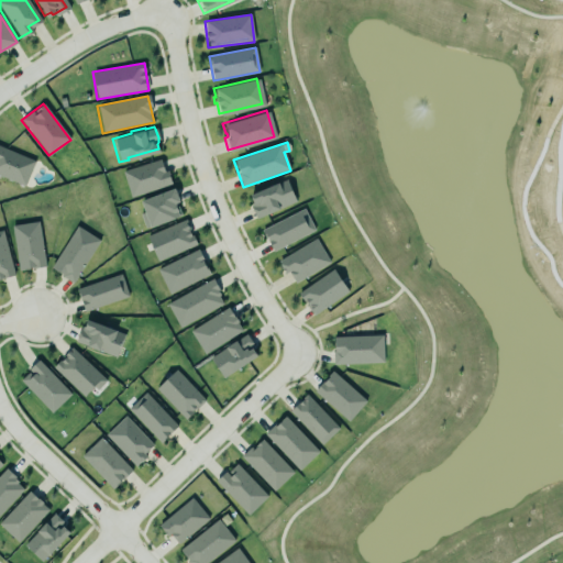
[(0,176),(24,186),(35,161),(0,146),(0,176)]
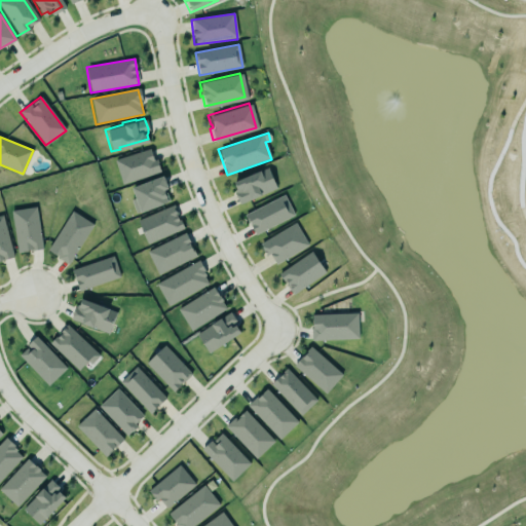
[(159,174),(152,149),(114,159),(121,184),(159,174)]
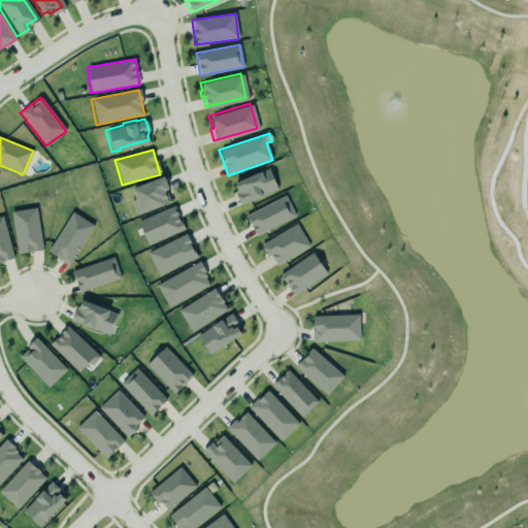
[(276,193),(270,170),(232,180),(239,203),(276,193)]
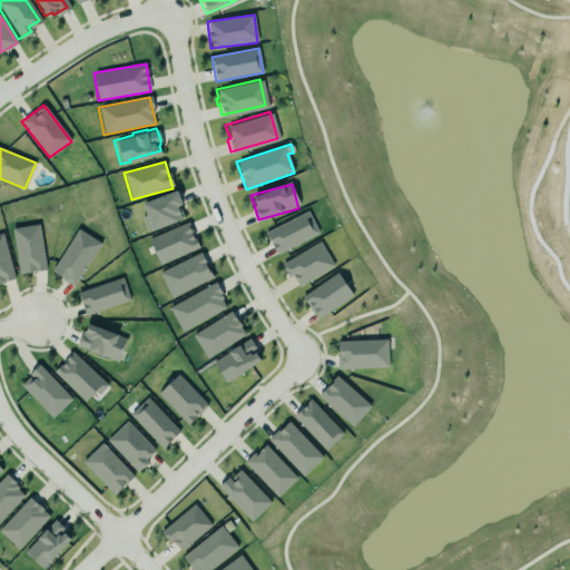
[(176,206),(182,205),(177,192),(141,204),(146,215),(141,217),(146,232),(182,220),(176,206)]
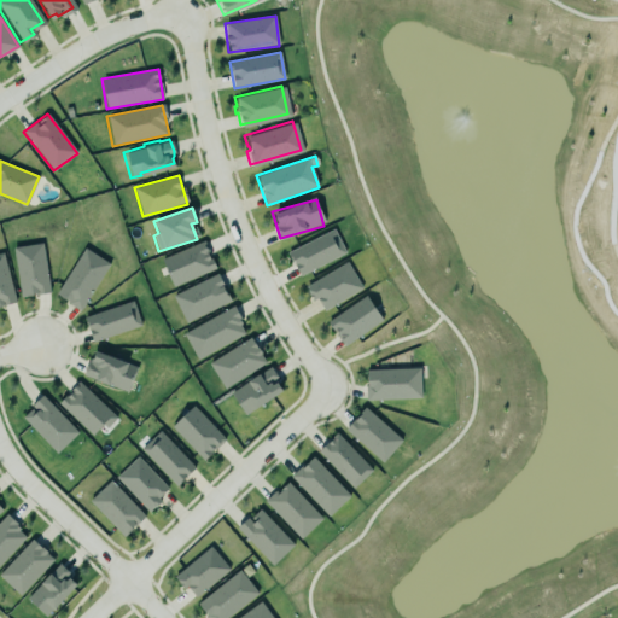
[(298,275),(345,254),(334,229),(287,251),(298,275)]
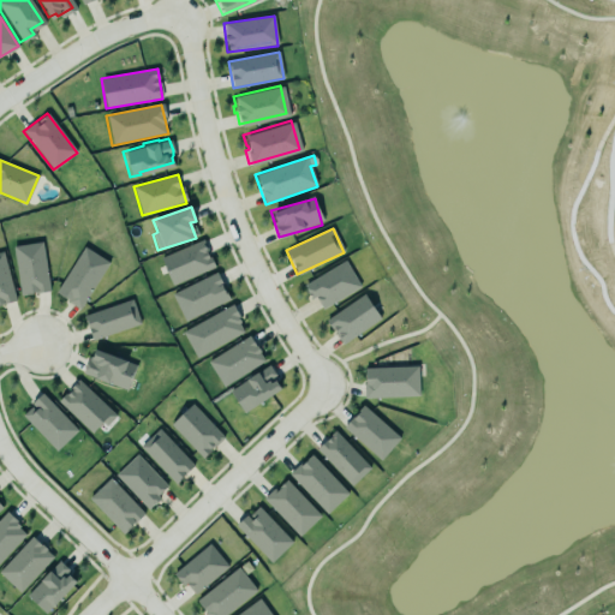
[(157,256),(169,284),(212,266),(207,255),(206,256),(203,250),(204,249),(199,238),(157,256)]
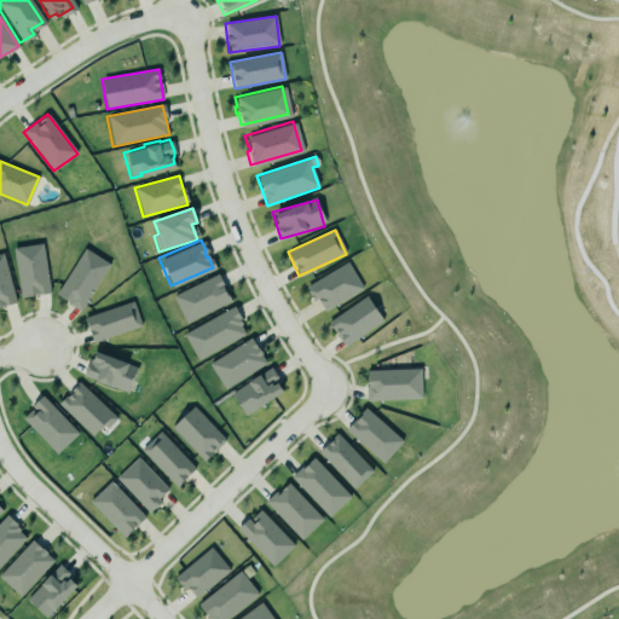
[(10,246),(40,242),(47,291),(33,293),(33,291),(29,293),(29,294),(18,296),(10,246)]
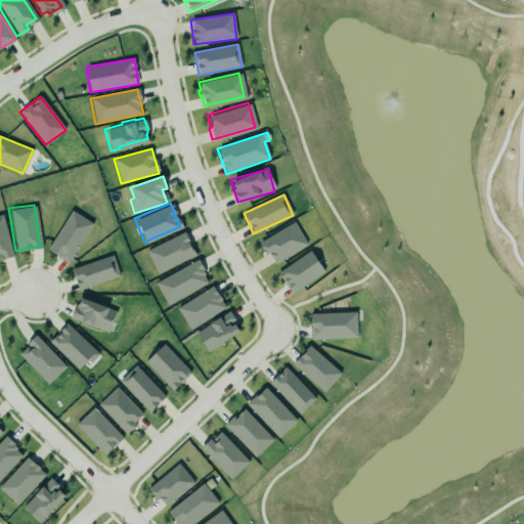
[(92,224),(71,211),(47,250),(68,263),(92,224)]
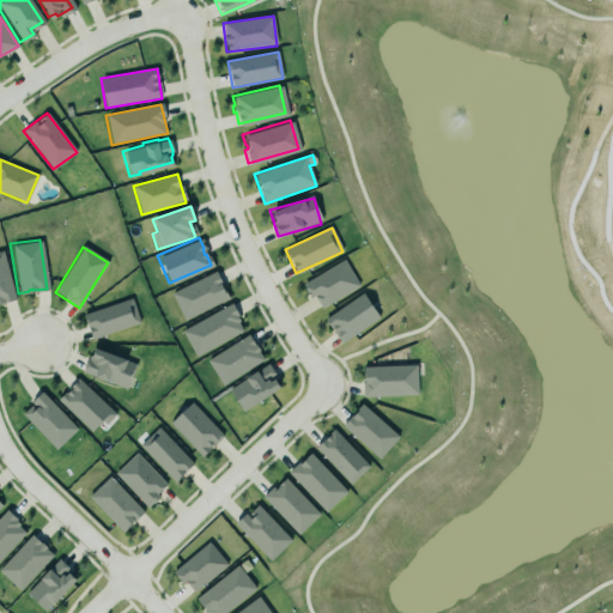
[(0,304),(16,301),(1,249),(0,249),(0,304)]
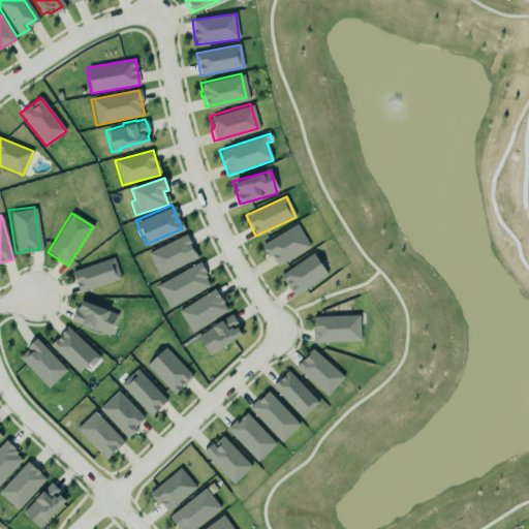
[(260,243),(267,258),(272,256),(276,265),(309,250),(300,226),(260,243)]
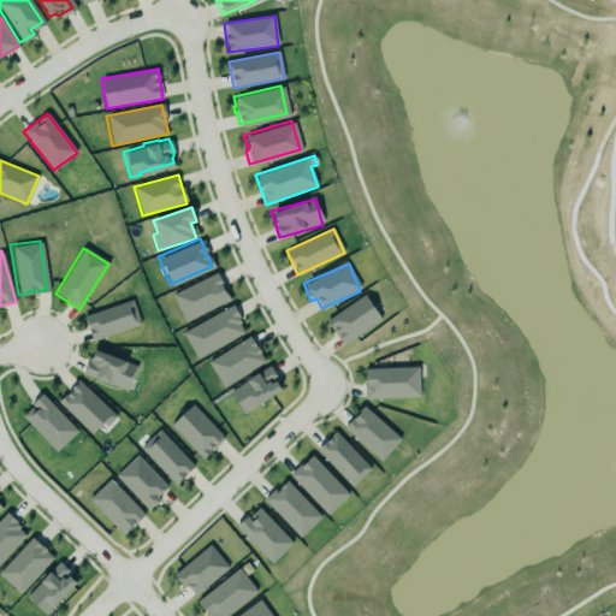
[(169,294),(213,272),(219,282),(218,283),(226,297),(182,319),(169,294)]
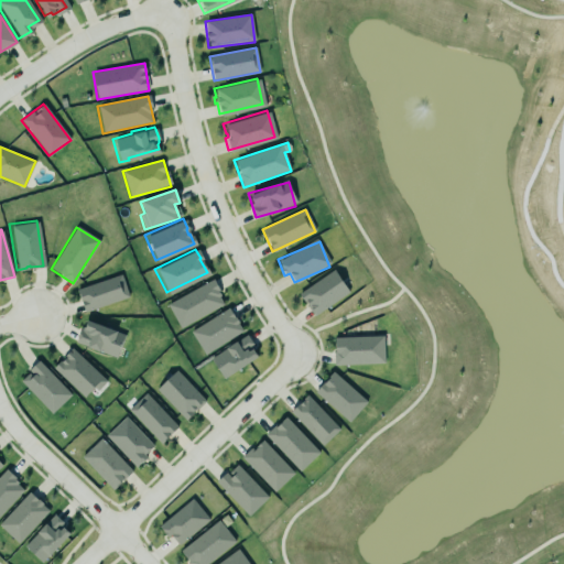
[(346,290),(331,268),(295,292),(311,314),(346,290)]
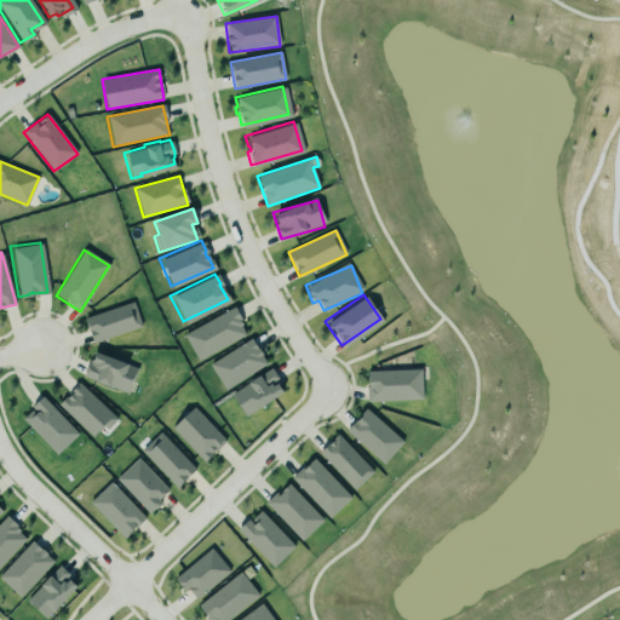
[(142,327),(132,302),(84,319),(92,344),(142,327)]
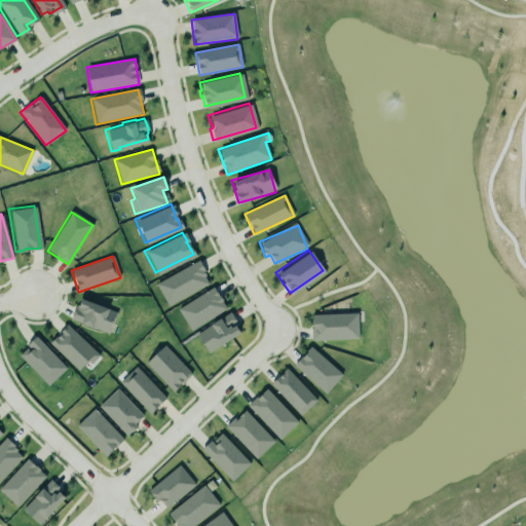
[(196,259),(153,283),(165,305),(205,283),(201,275),(202,274),(201,271),(202,270),(196,259)]
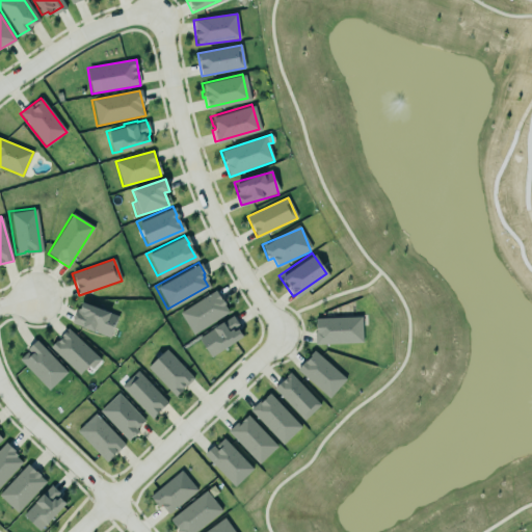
[(178,312),(214,289),(229,311),(191,335),(178,312)]
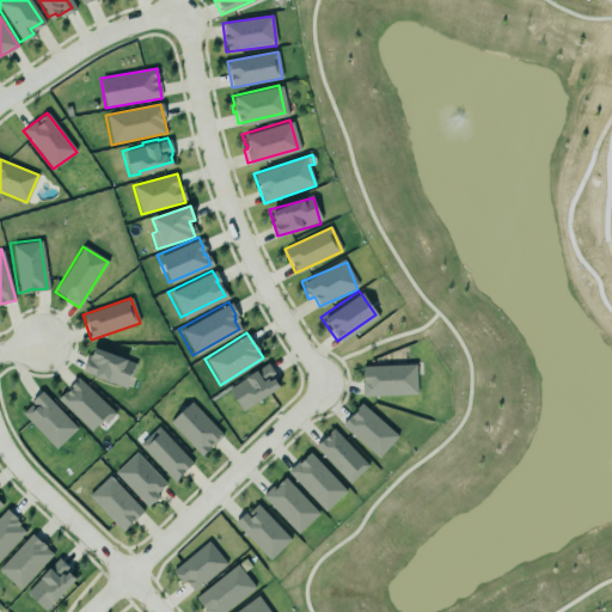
[(91,346),(87,354),(86,354),(79,369),(123,386),(133,361),(91,346)]
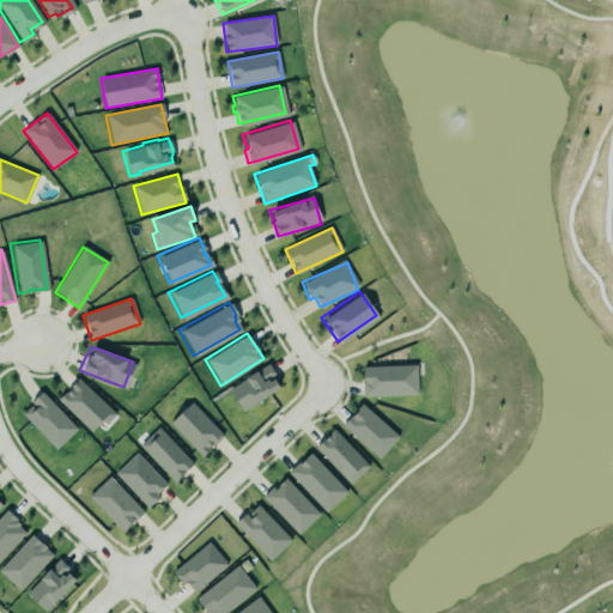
[(362,395),(360,381),(363,380),(363,375),(360,375),(360,365),(416,364),(416,394),(362,395)]
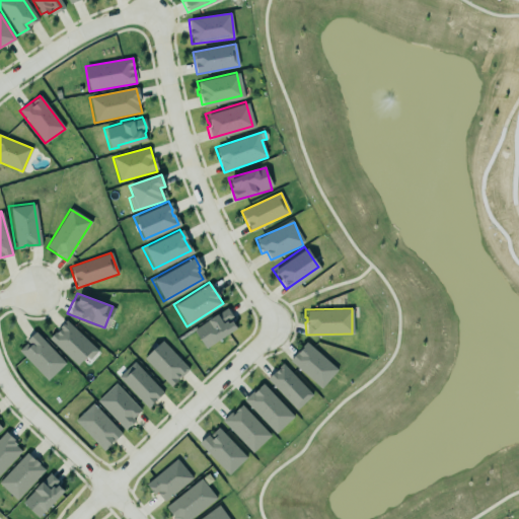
[(193,329),(205,349),(238,328),(226,309),(193,329)]
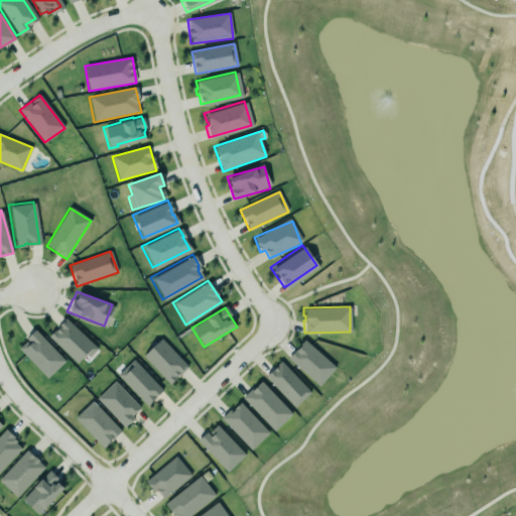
[(62,316),(55,324),(57,325),(53,330),(52,329),(46,335),(75,362),(83,354),(86,356),(95,348),(62,316)]
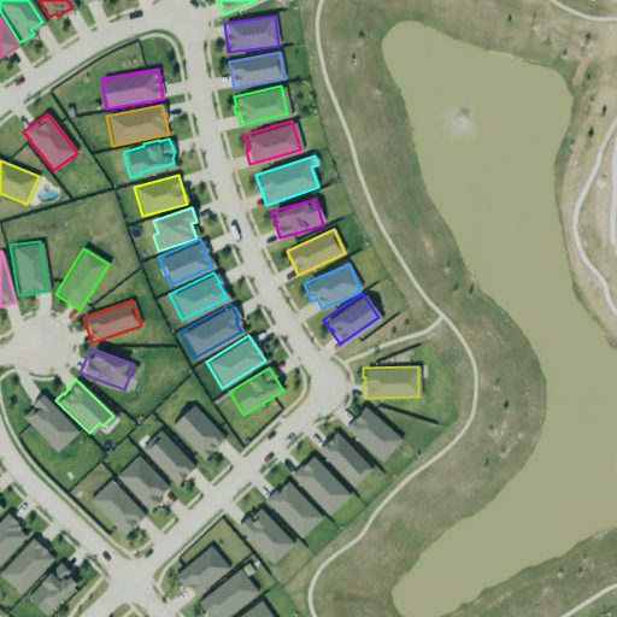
[(17,413),(40,392),(78,433),(56,454),(17,413)]
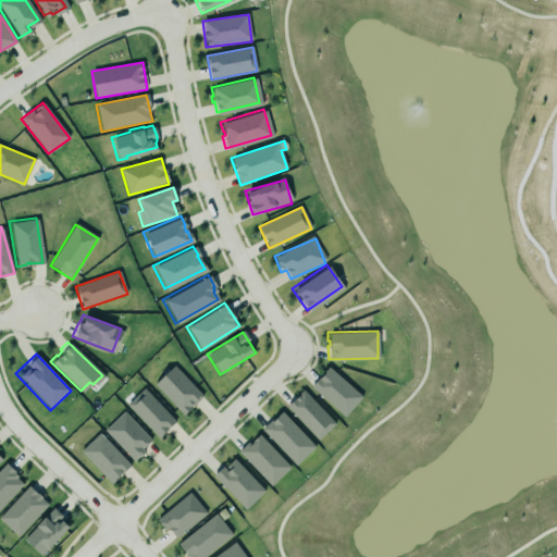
[(183,415),(202,396),(174,366),(155,384),(183,415)]
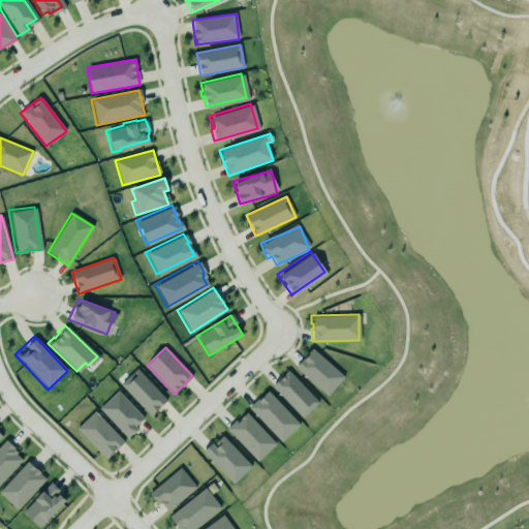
[(329,396),(344,375),(311,349),(294,370),(329,396)]
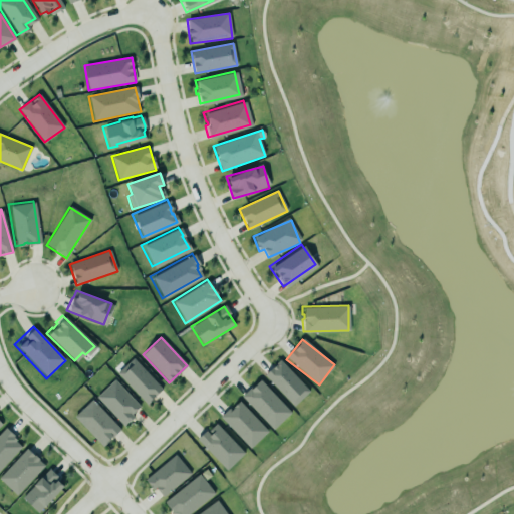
[(159,388),(130,357),(114,372),(144,404),(150,398),(149,397),(159,388)]
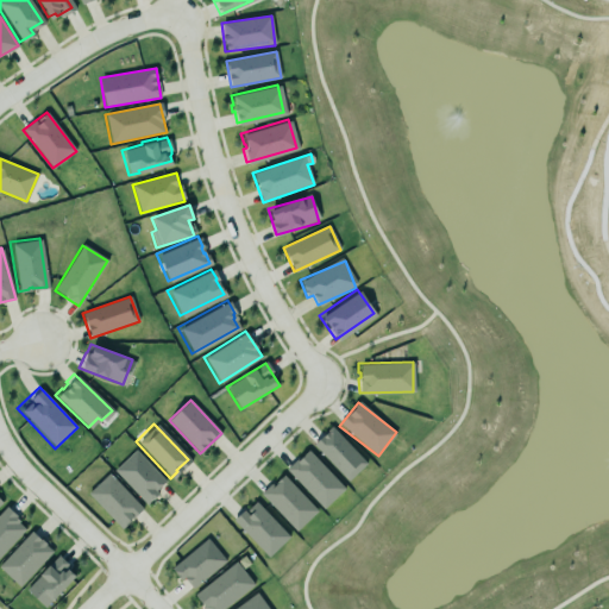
[(366,464),(332,427),(313,444),(347,482),(366,464)]
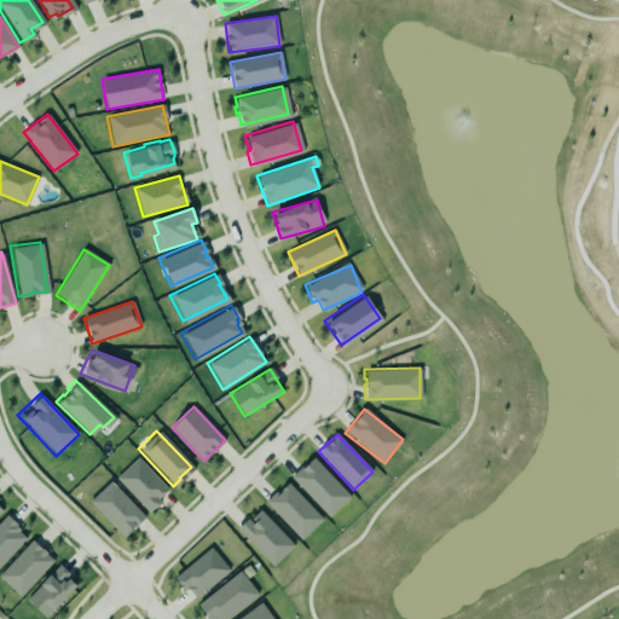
[(169,491),(138,457),(115,478),(146,513),(169,491)]
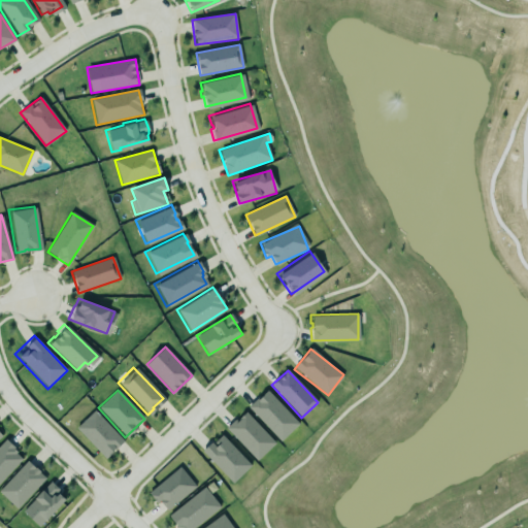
[(248,405),(255,398),(257,398),(266,390),(296,421),(279,437),(248,405)]
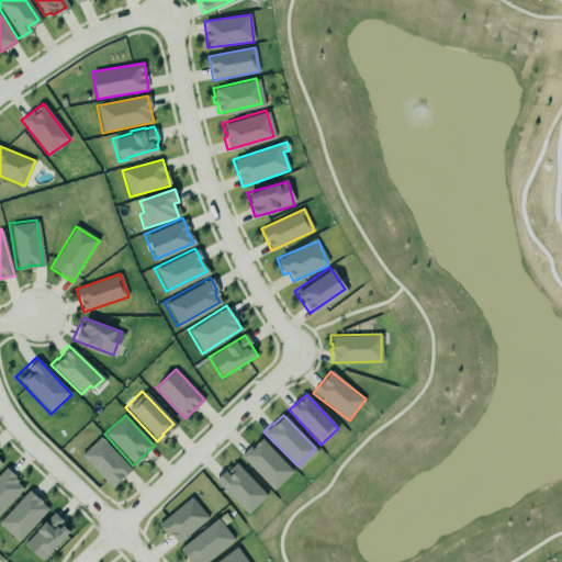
[(78,453),(98,435),(130,468),(119,478),(117,476),(116,478),(117,479),(110,486),(78,453)]
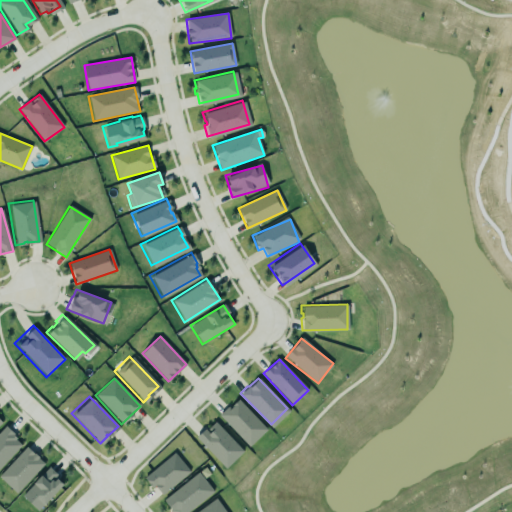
[(249,447),(267,430),(237,399),(219,416),(249,447)]
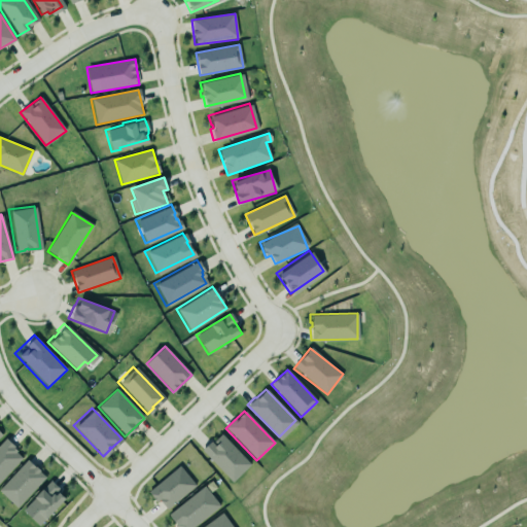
[(250,465),(221,433),(202,451),(232,483),(250,465)]
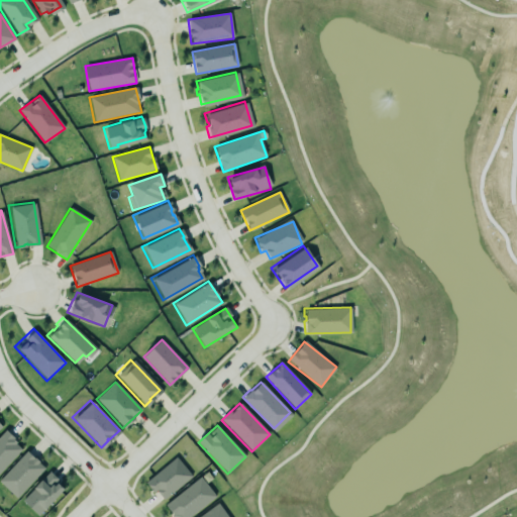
[(0,435),(0,472),(23,448),(5,431),(0,435)]
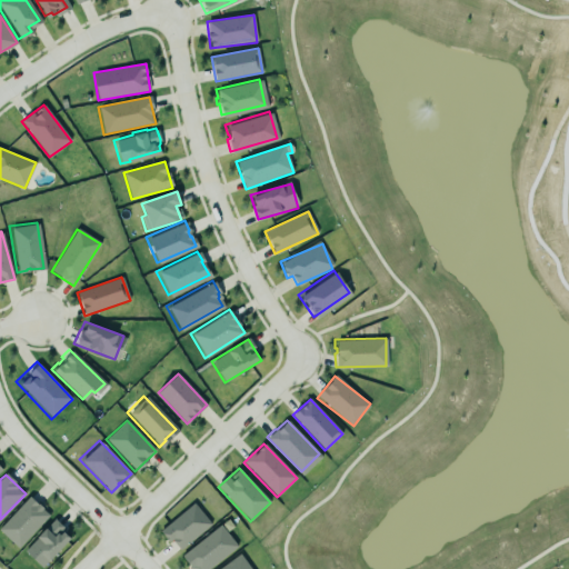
[(0,522),(27,495),(35,502),(36,501),(40,506),(39,508),(46,513),(16,546),(0,531),(0,522)]
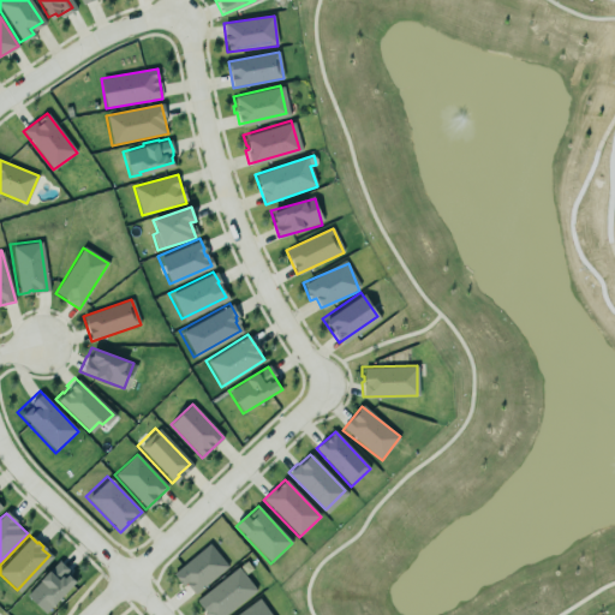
[(193,596),(228,567),(209,544),(174,573),(193,596)]
